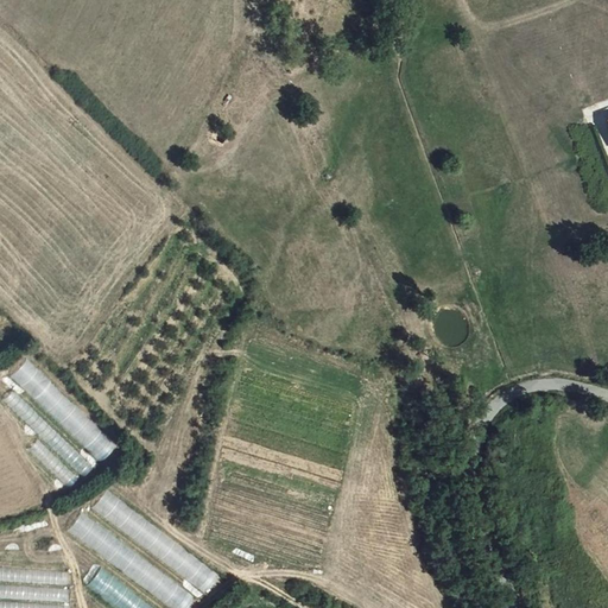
[(234,139),(242,128),(232,121),(223,133),(234,139)]
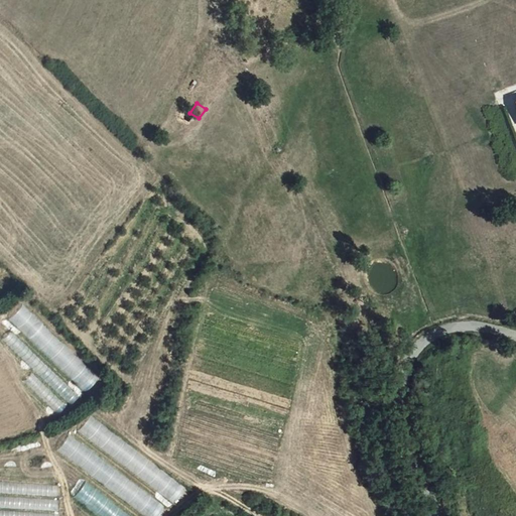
[(8,318),(84,391),(97,377),(22,304),(8,318)]
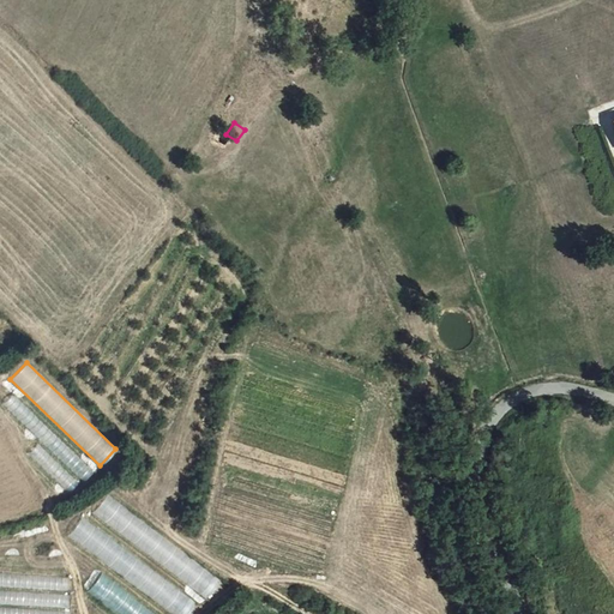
[(13,396),(5,404),(48,446),(55,438),(13,396)]
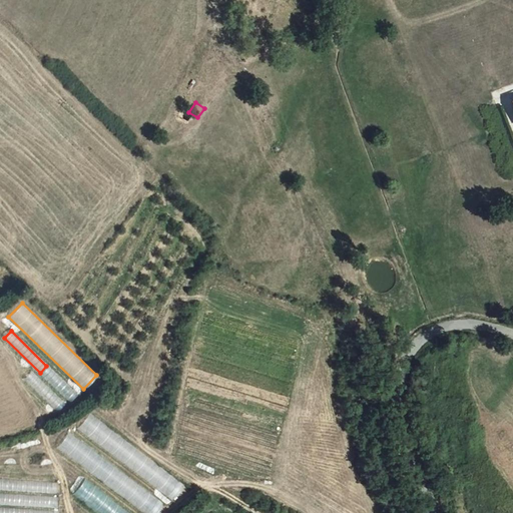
[(48,391),(43,397),(56,410),(63,403),(37,378),(36,379),(30,373),(25,379),(29,382),(31,381),(35,385),(38,382),(48,391)]
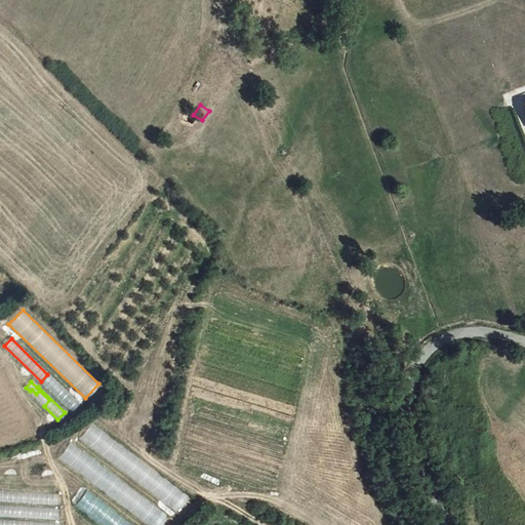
[(78,439),(177,511),(189,494),(89,422),(78,439)]
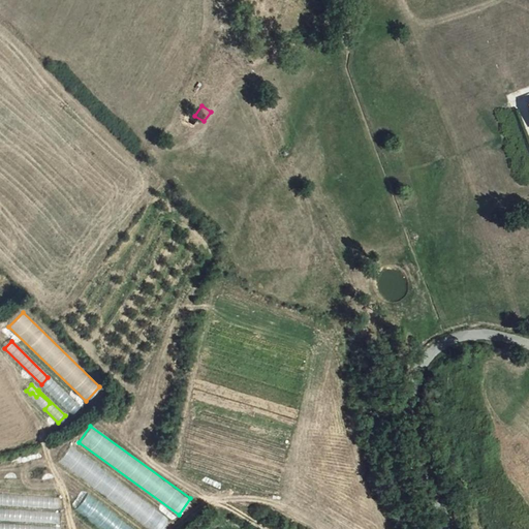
[(149,528),(160,528),(168,519),(69,445),(58,461),(149,528)]
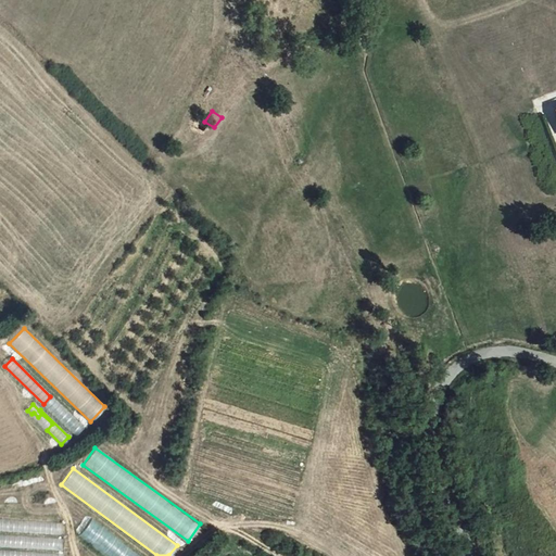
[(138,555),(91,518),(79,534),(105,555),(138,555)]
